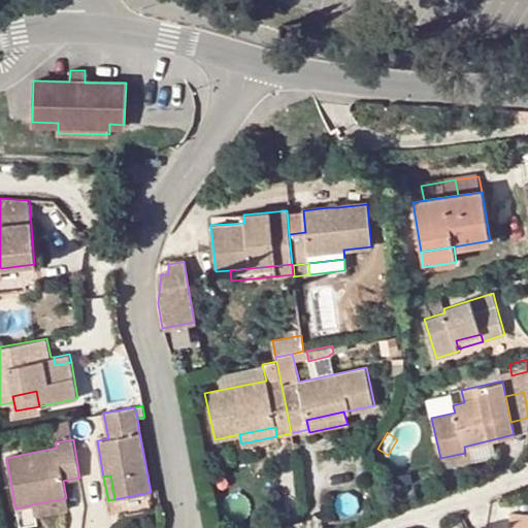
[(66,498),(33,504),(35,516),(68,509),(66,498)]
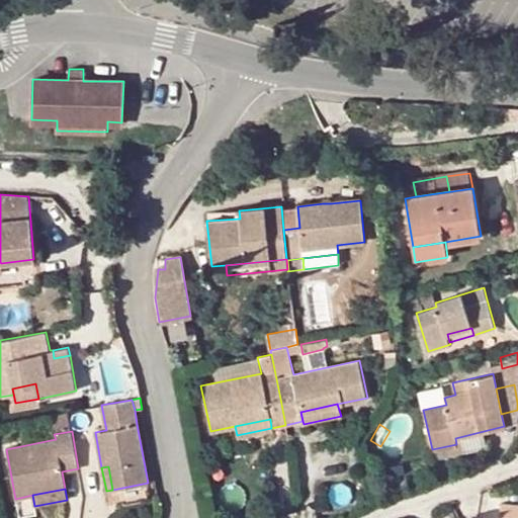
[(517,517),(517,503),(501,503),(500,517),(517,517)]
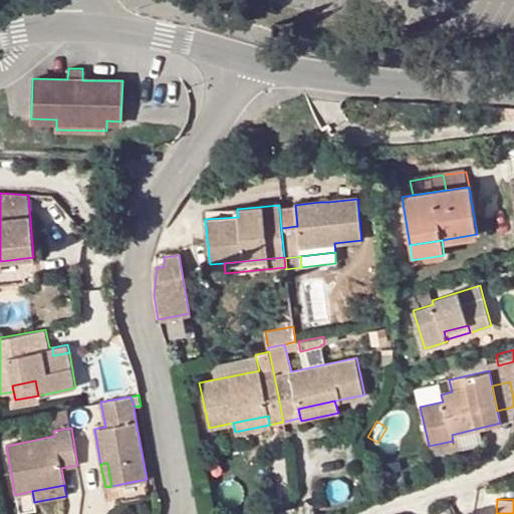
All buildings are outlined.
